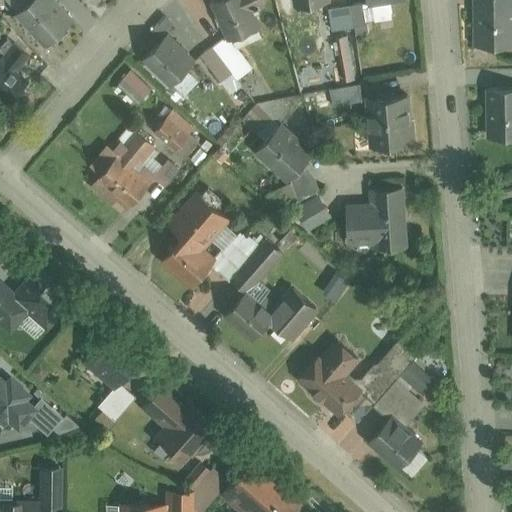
[(52,0),(43,0),(22,19),(48,49),(75,25),(52,0)]
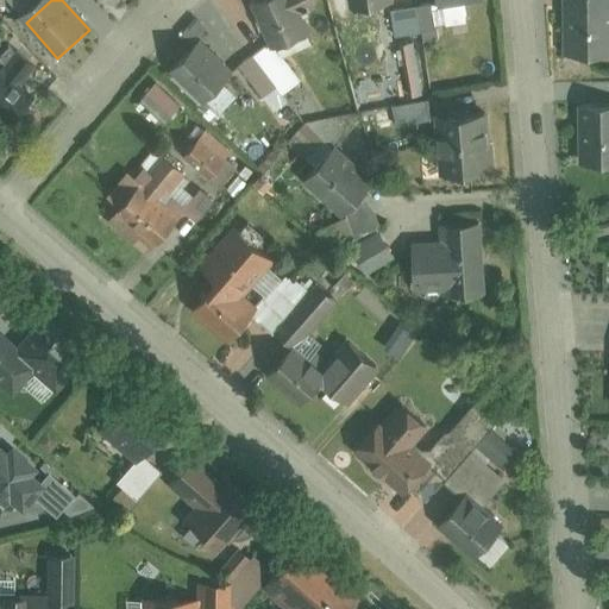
[(293,0),(270,0),(258,5),(276,44),(307,31),(293,0)]
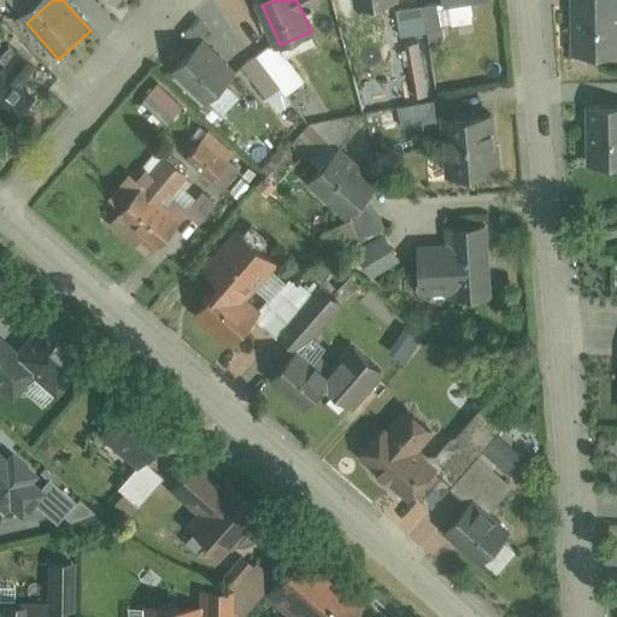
[(393,0),(354,0),(357,13),(395,7),(393,0)]
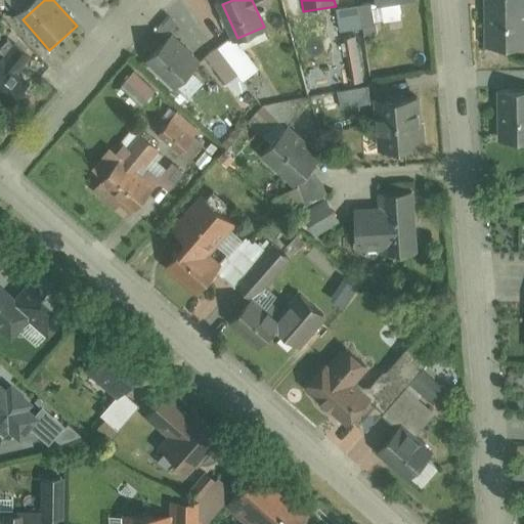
[(523,0),(487,0),(488,48),(523,47),(523,0)]
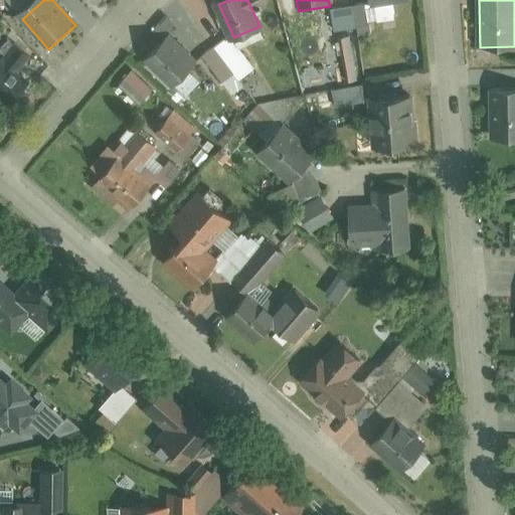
[(366,10),(332,13),(334,36),(368,34),(366,10)]
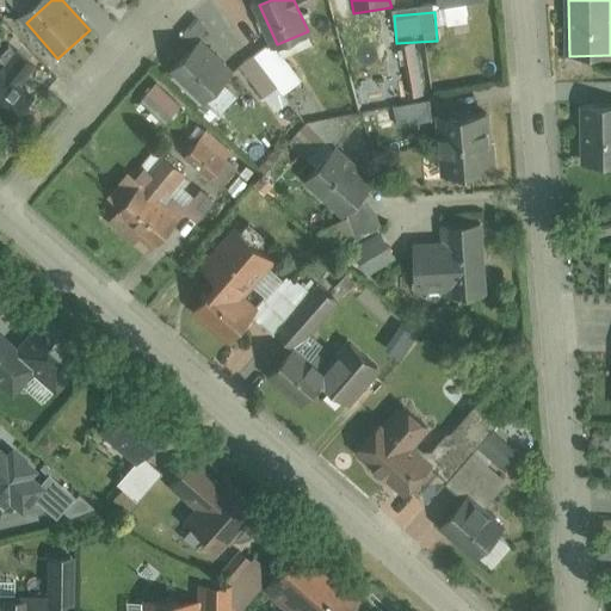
[(199,49),(177,74),(204,100),(228,75),(199,49)]
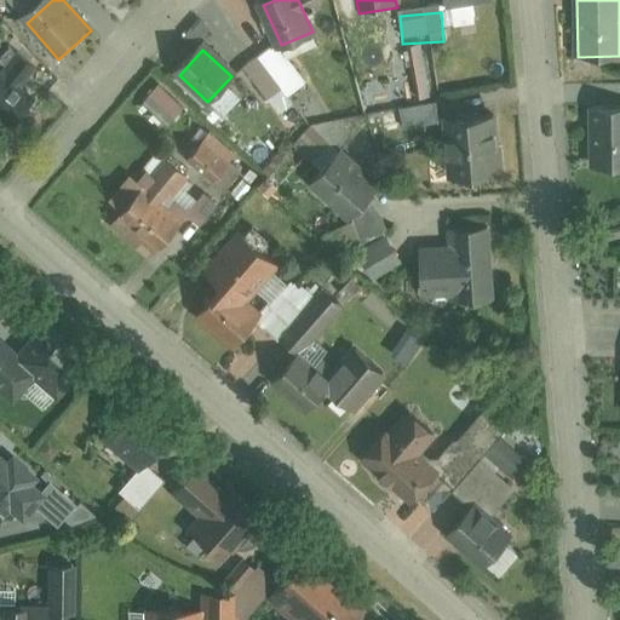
[(13,62),(0,79),(0,112),(17,125),(46,87),(13,62)]
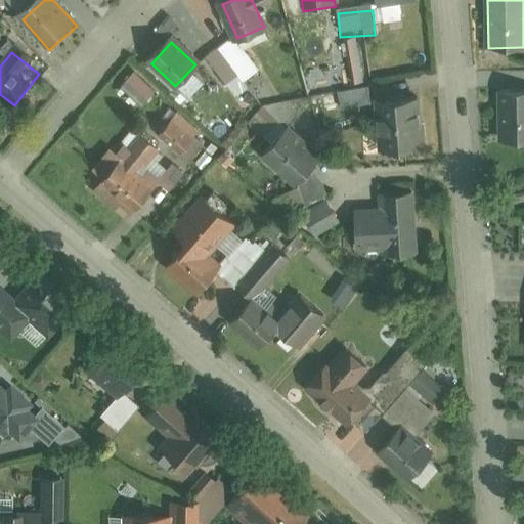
[(523,93),(497,93),(497,141),(523,140),(523,93)]
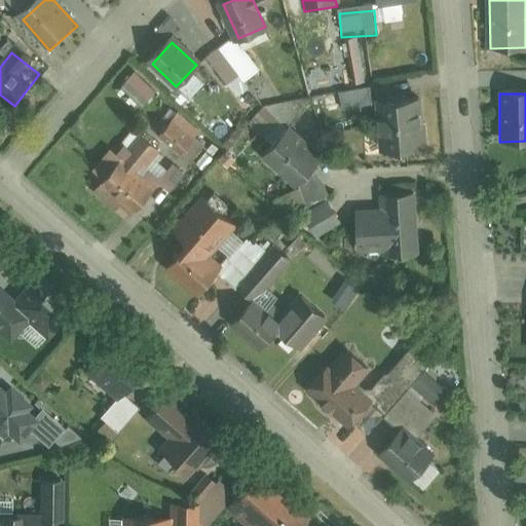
[(418,105),(380,106),(382,154),(420,152),(418,105)]
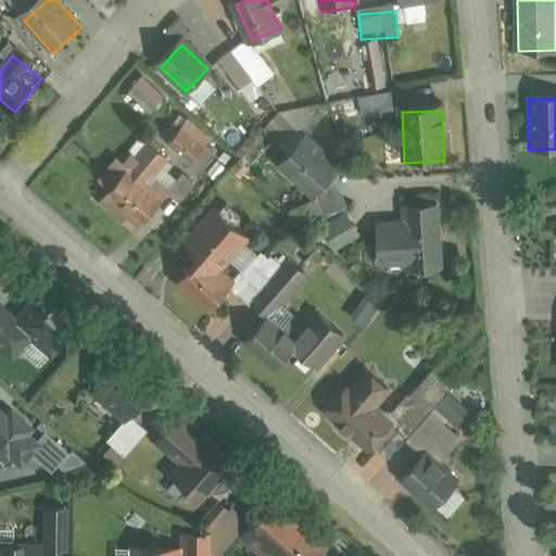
[(184,133),(171,146),(186,162),(199,148),(184,133)]
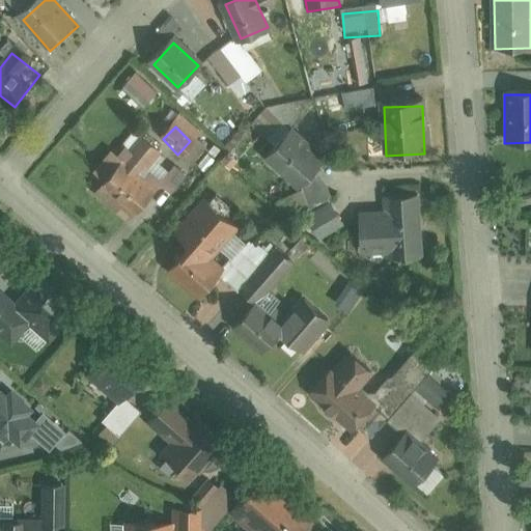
[(295,132),(274,151),(305,182),(325,161),(295,132)]
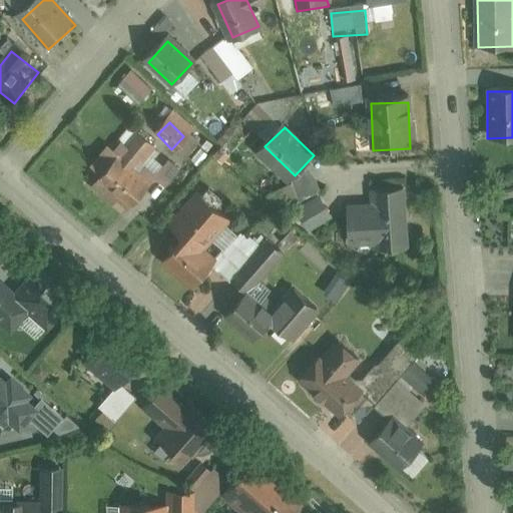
[(138,136),(131,147),(142,155),(149,144),(138,136)]
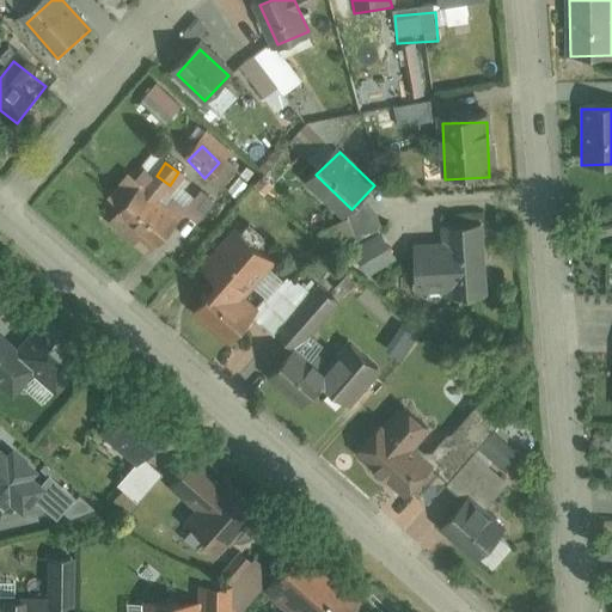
[(132,176),(111,199),(121,207),(141,183),(132,176)]
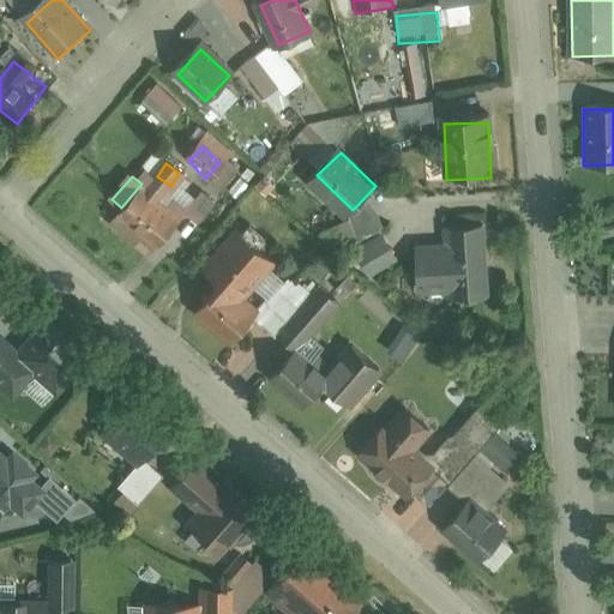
[(144,191),(122,217),(156,245),(178,218),(144,191)]
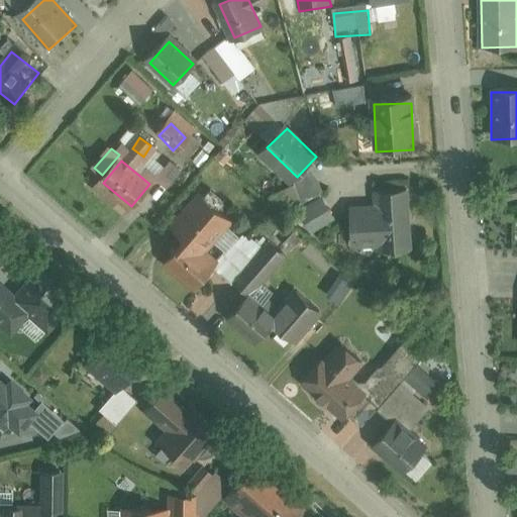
[(197,190),(170,223),(190,239),(168,266),(192,286),(209,266),(203,261),(234,221),(197,190)]
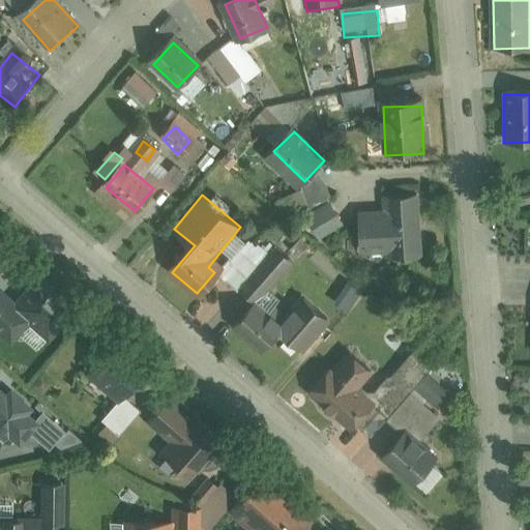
[(384,217),(356,221),(358,256),(389,254),(386,262),(420,259),(416,196),(383,198),(384,217)]
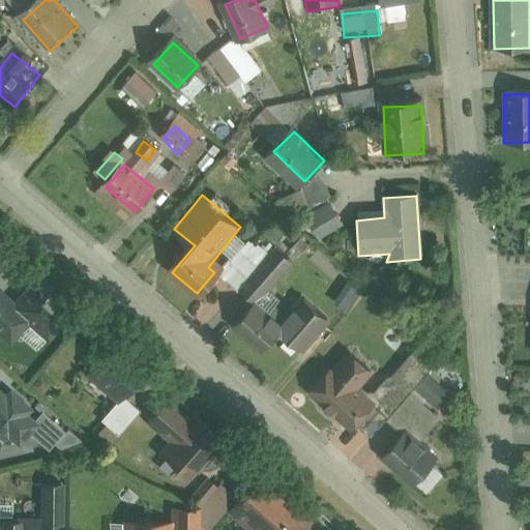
[(271,247),(240,287),(258,301),(290,262),(271,247)]
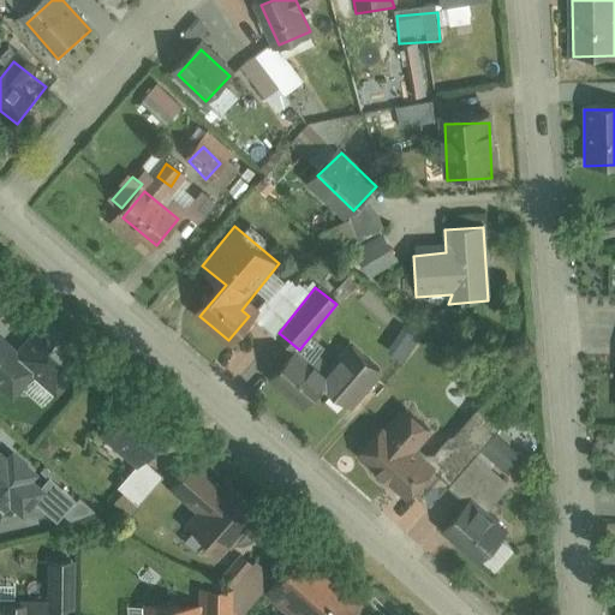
[(55,390),(84,358),(43,322),(15,354),(55,390)]
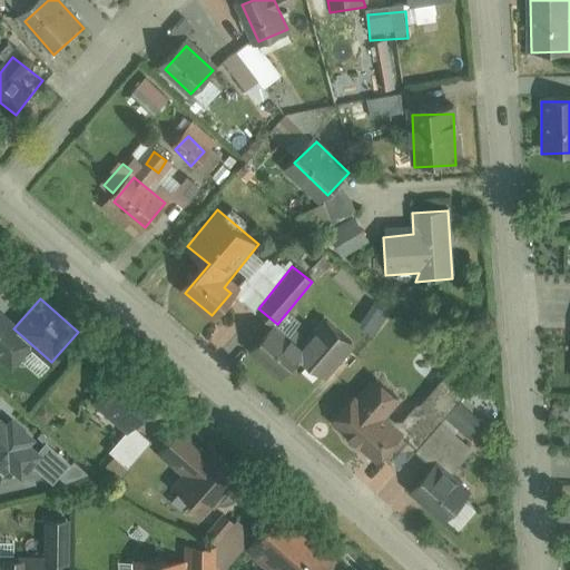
[(275,323),(251,353),(283,380),(301,359),(321,375),(349,342),(323,321),(302,345),(275,323)]
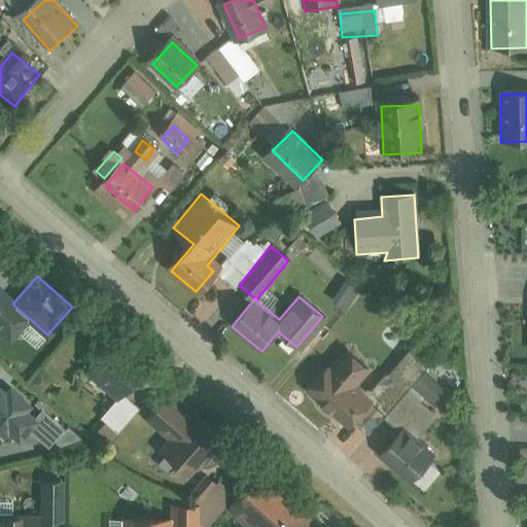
[(106,350),(86,375),(116,399),(136,374),(106,350)]
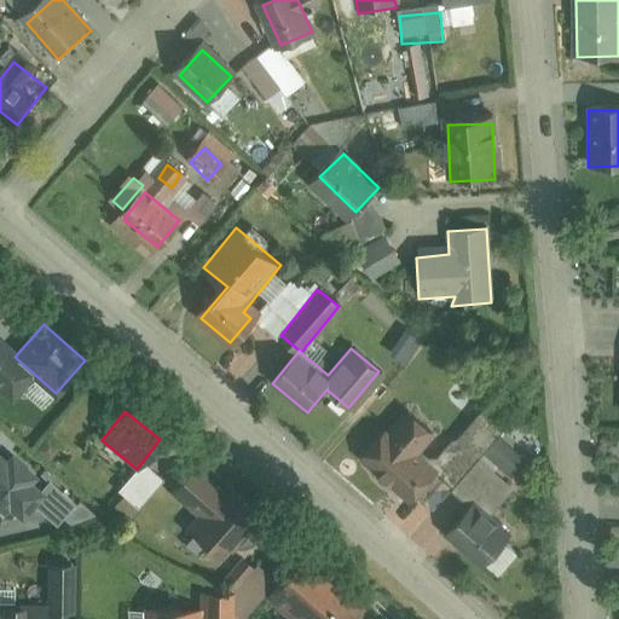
[(403,415),(362,461),(410,503),(432,479),(411,460),(429,439),(403,415)]
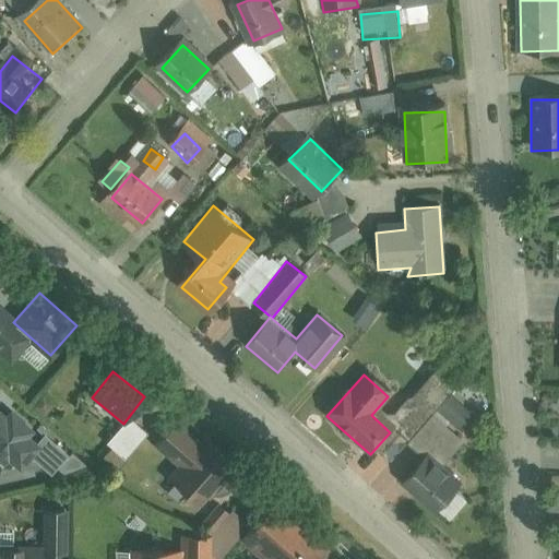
[(425,460),(405,483),(440,514),(464,486),(448,472),(474,442),(435,408),(405,442),(425,460)]
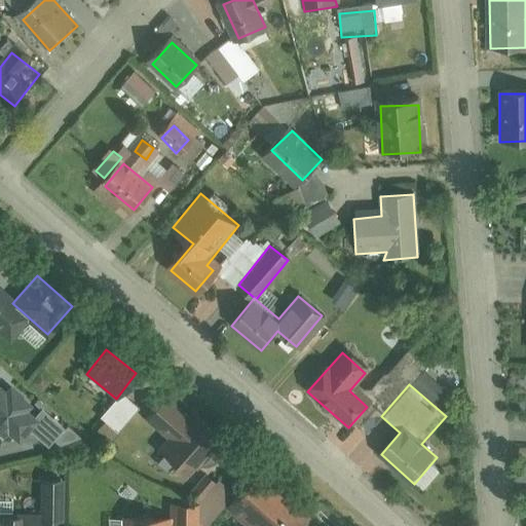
[(34,416),(0,385),(0,431),(1,431),(17,445),(25,437),(44,454),(67,429),(42,407),(34,416)]
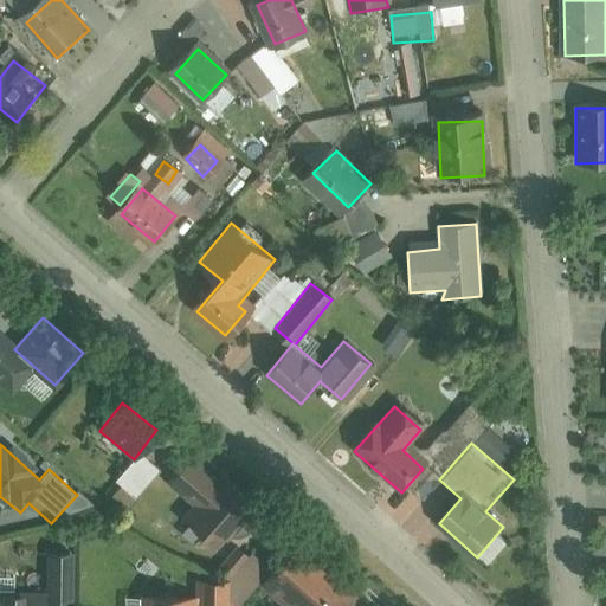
[(188,459),(168,484),(198,508),(184,526),(211,548),(251,501),(218,472),(212,479),(188,459)]
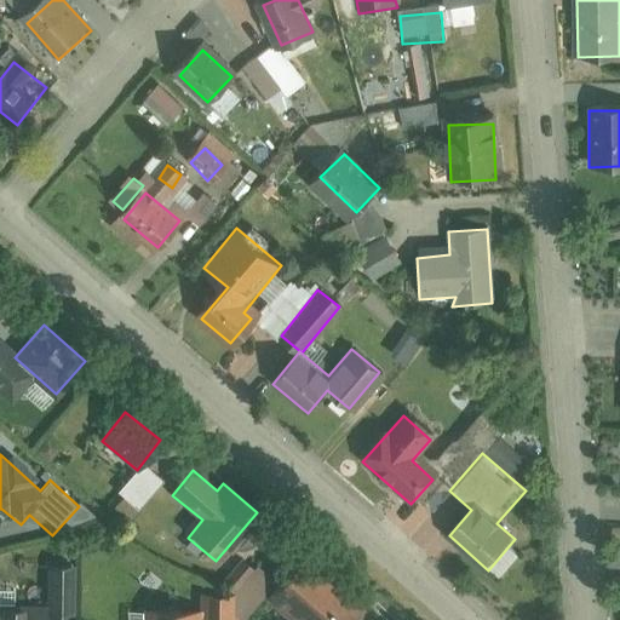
[(273,583),(245,558),(223,583),(251,608),(273,583)]
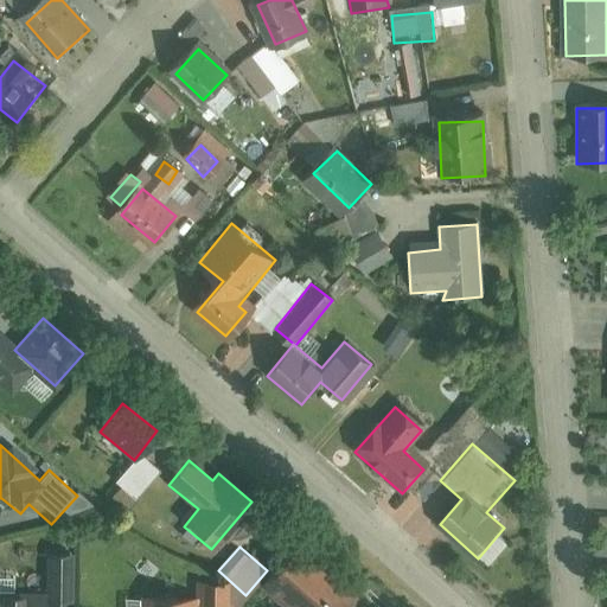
[(300,555),(269,588),(288,606),(345,606),(351,602),(300,555)]
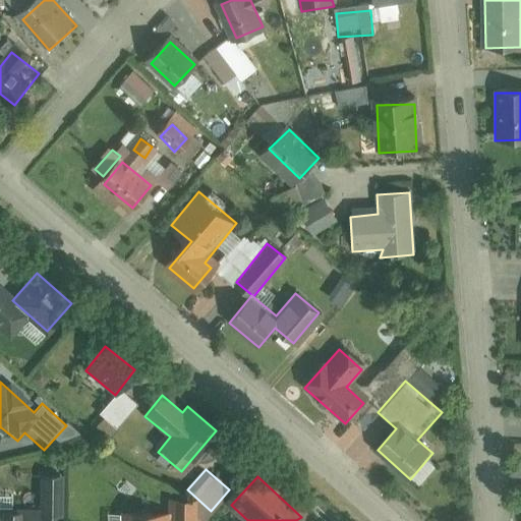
[(34,511),(0,509),(0,520),(60,520),(61,478),(35,478),(34,511)]
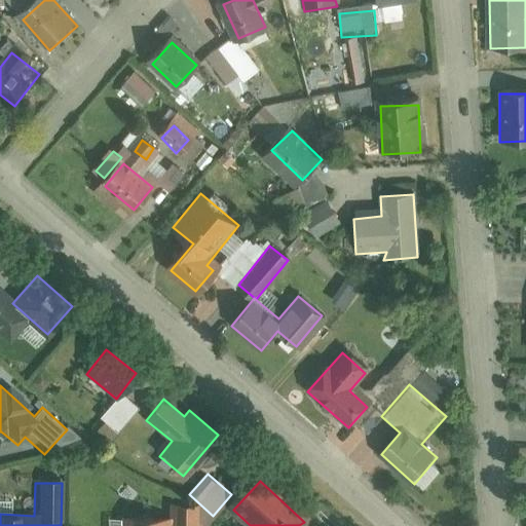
[(170,520),(121,520),(121,525),(192,525),(193,506),(170,506),(170,520)]
